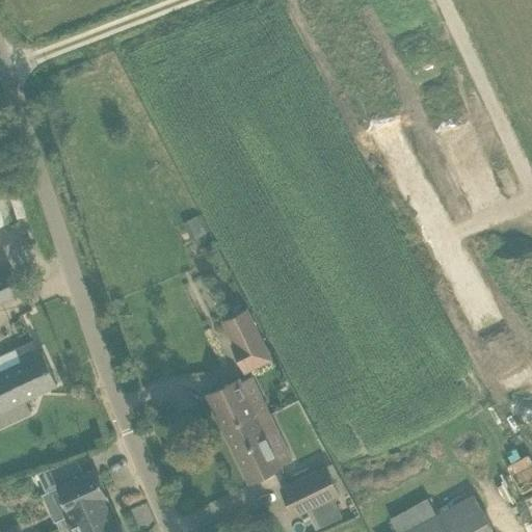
[(0,179),(0,225),(14,222),(0,179)]
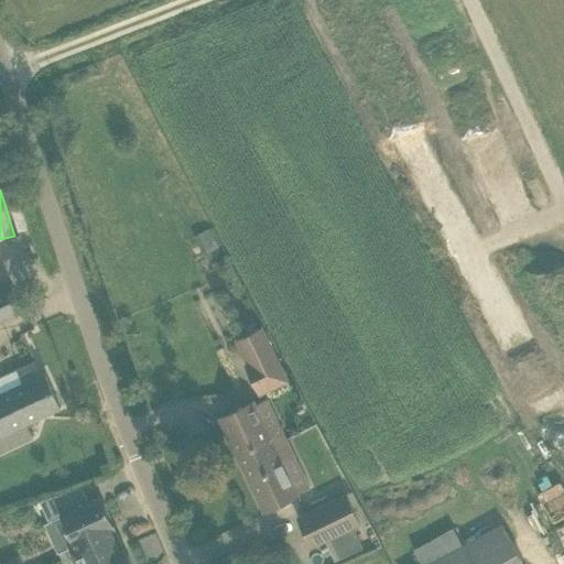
[(0,289),(0,320),(23,310),(11,284),(0,289)]
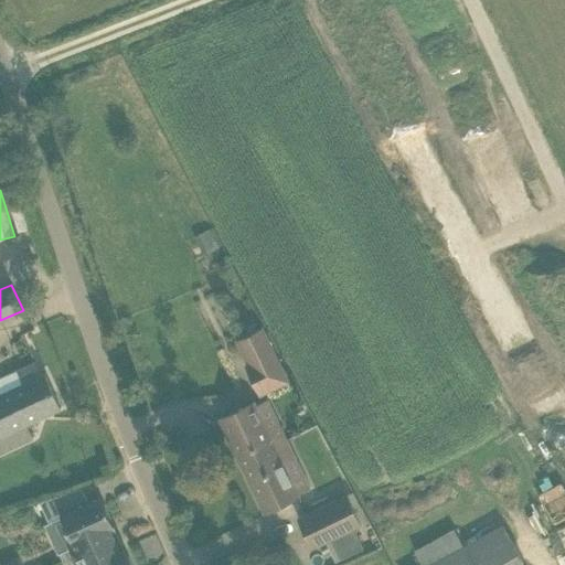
[(245,365),(259,395),(287,381),(262,329),(236,341),(247,364),(245,365)]
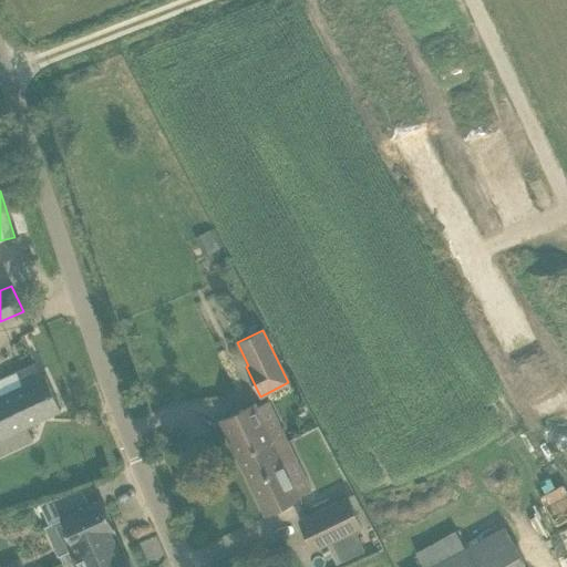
[(0,454),(32,440),(26,425),(60,409),(44,374),(41,375),(35,363),(17,372),(22,384),(0,394),(0,454)]
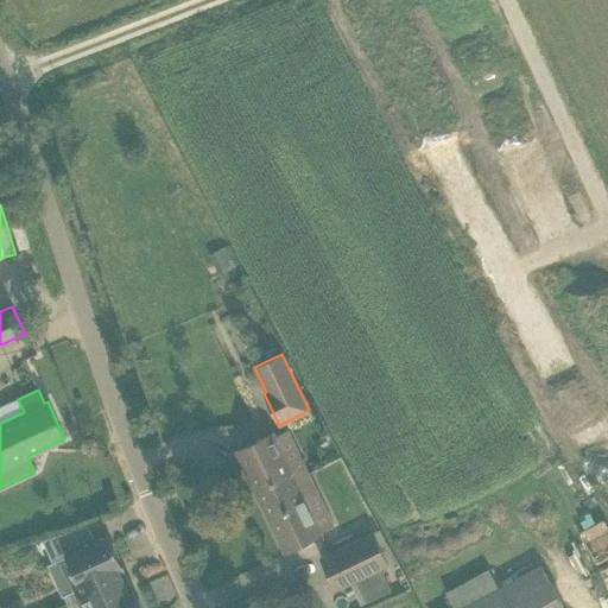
[(235,451),(254,492),(293,473),(296,479),(308,474),(299,456),(287,462),(273,432),(235,451)]
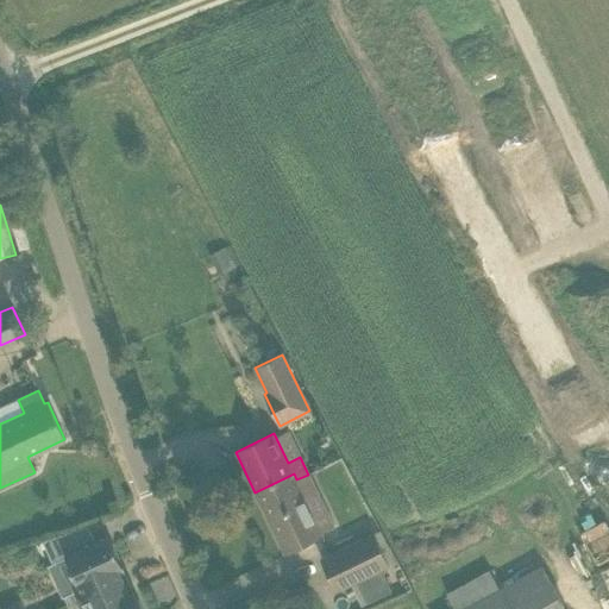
[(294,473),(255,493),(283,551),(321,533),(309,509),(322,503),(308,475),(296,479),(294,473)]
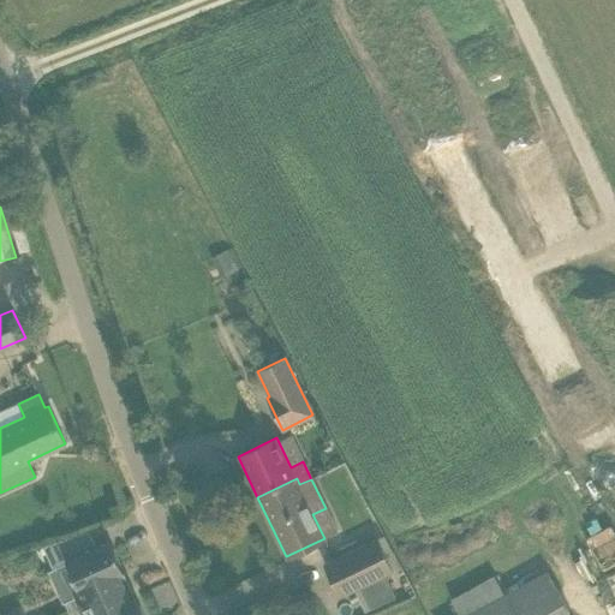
[(581,535),(597,572),(614,563),(614,535),(610,523),(581,535)]
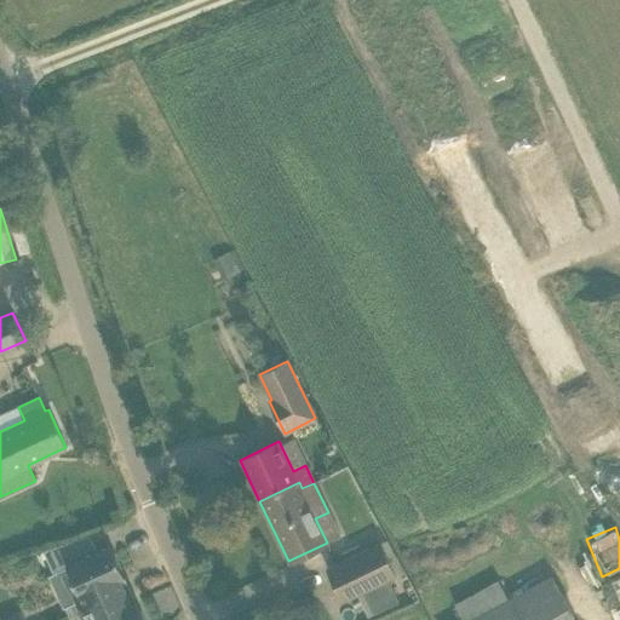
[(119,579),(124,577),(110,546),(96,552),(89,535),(42,550),(53,573),(67,567),(75,587),(70,590),(75,602),(64,607),(69,618),(125,592),(119,579)]
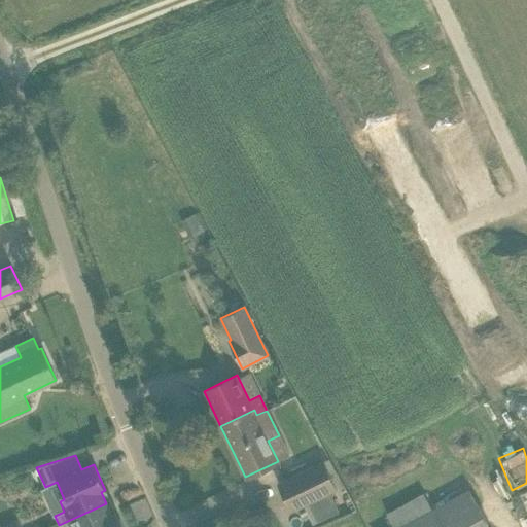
[(308,502),(315,517),(337,506),(330,494),(343,488),(328,457),(278,482),(292,510),(308,502)]
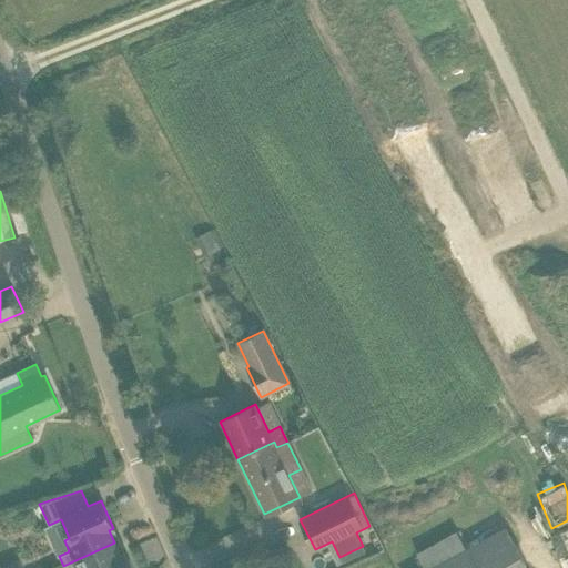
[(524,567),(503,529),(464,549),(455,531),(415,553),(424,567),(524,567)]
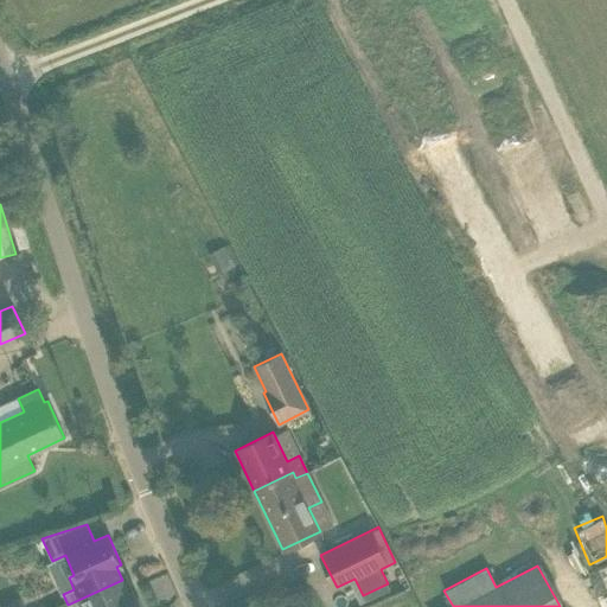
[(122,580),(68,605),(69,606),(140,606),(133,590),(128,593),(122,580)]
